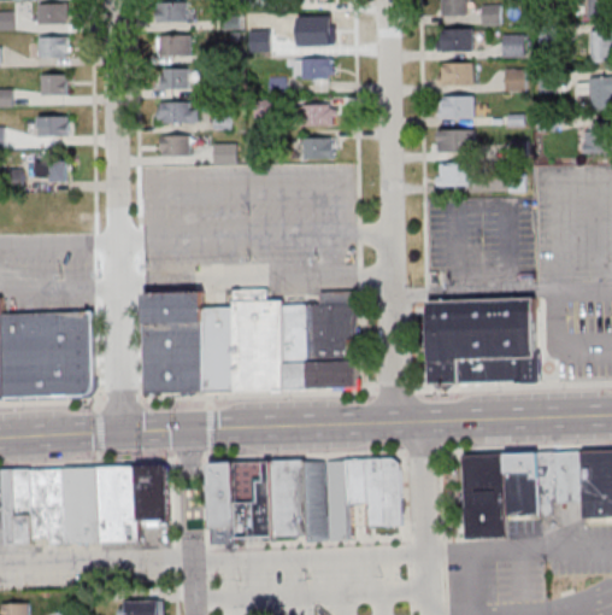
[(35,0),(63,0),(63,21),(36,21),(35,0)]
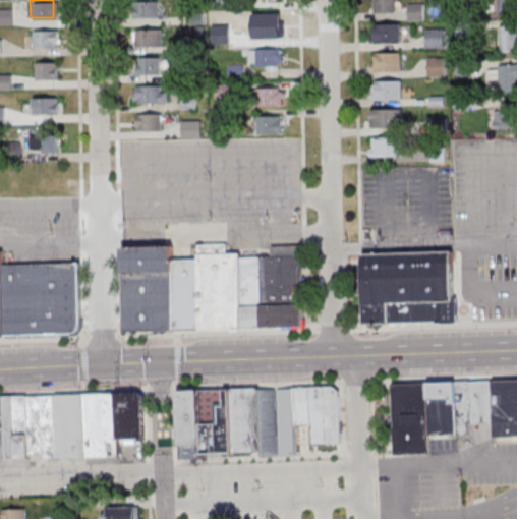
[(154,0),(155,16),(132,17),(131,0),(154,0)]
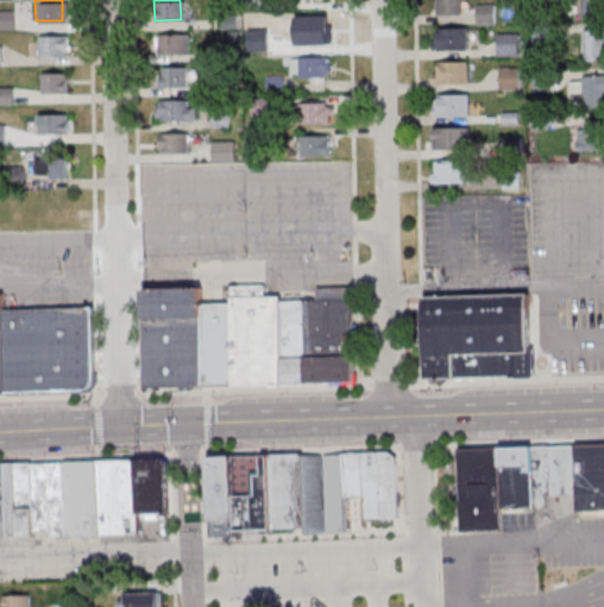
[(432,0),(432,12),(458,12),(458,0),(432,0)]
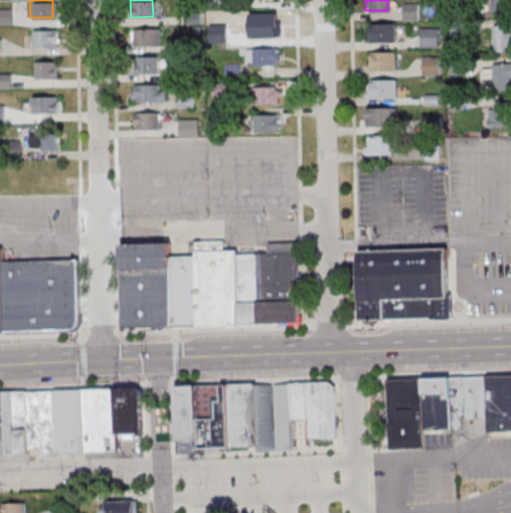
[(487,0),(488,12),(506,12),(506,0),(487,0)]
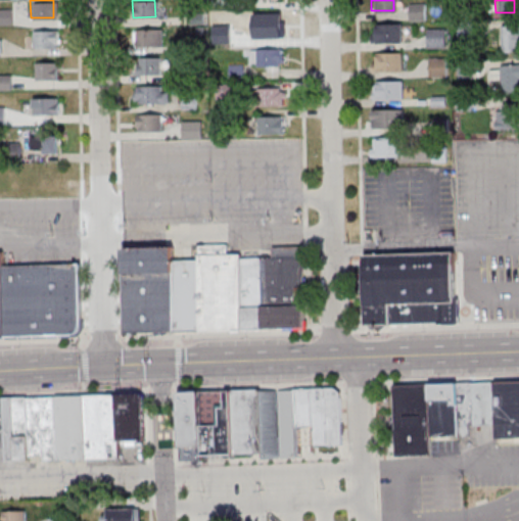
[(0,7),(9,7),(10,22),(0,22),(0,7)]
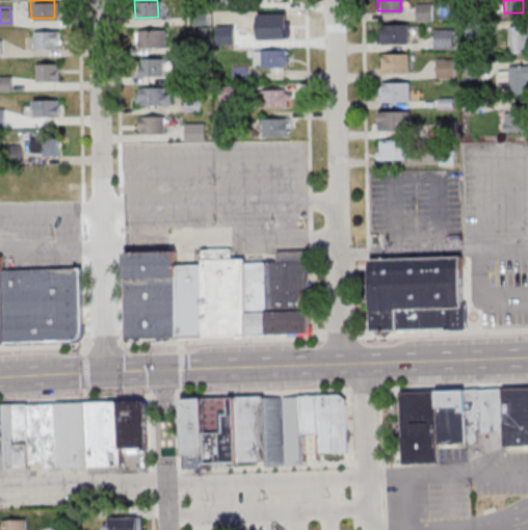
[(254,40),(284,40),(284,16),(263,16),(263,28),(254,28),(254,40)]
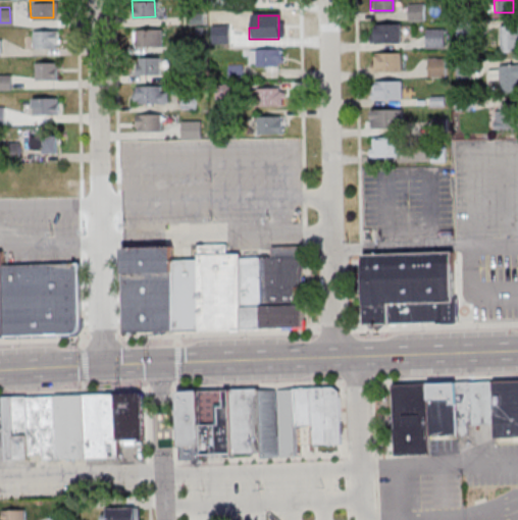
[(369,41),(399,41),(399,21),(369,21),(369,41)]
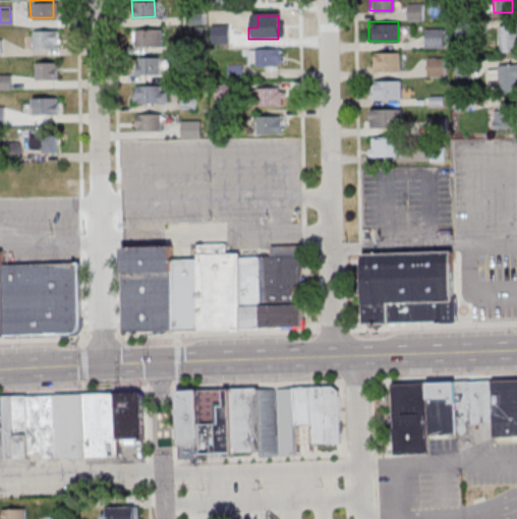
[(516,23),(497,23),(497,50),(516,50),(516,23)]
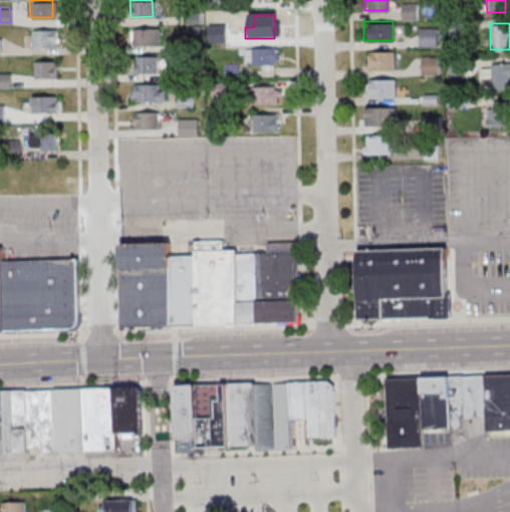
[(417,44),(435,44),(435,26),(417,26),(417,44)]
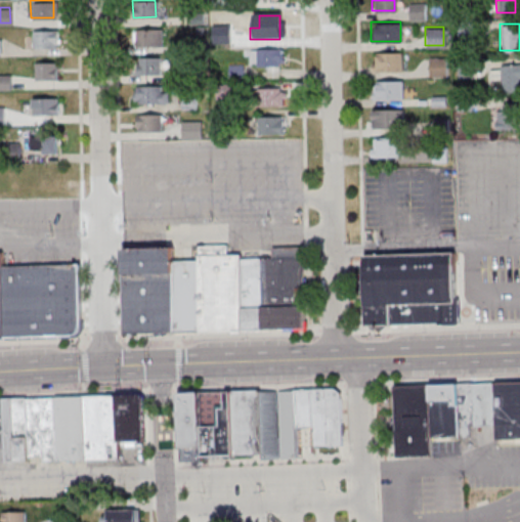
[(30,29),(52,28),(53,46),(31,46),(30,29)]
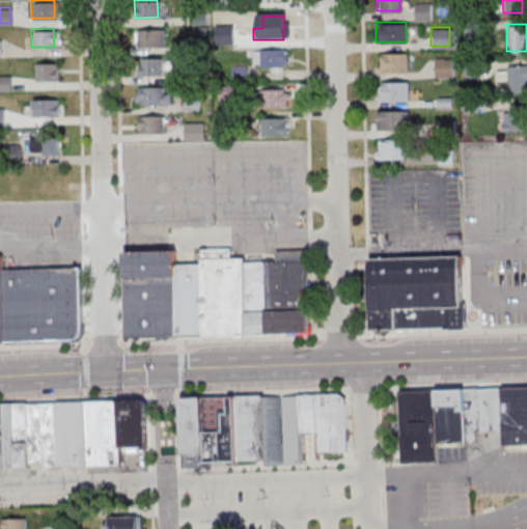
[(134,29),(134,46),(163,46),(163,29),(134,29)]
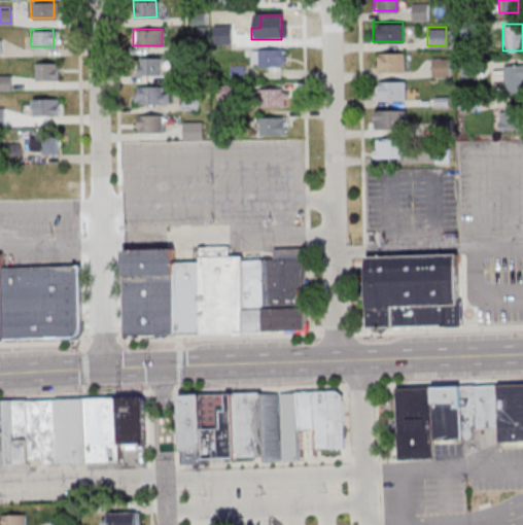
[(285,65),(285,47),(248,47),(248,65),(285,65)]
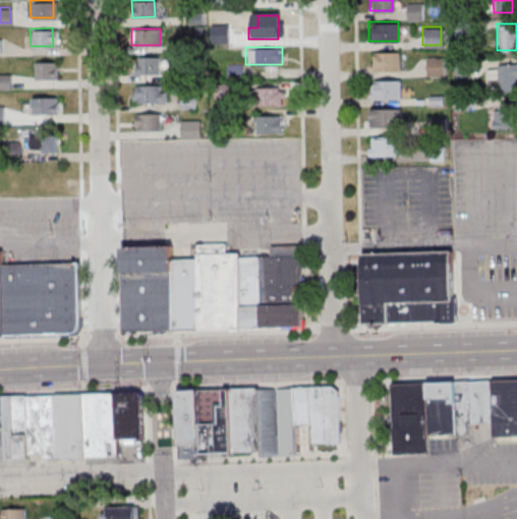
[(400,50),(368,50),(368,69),(400,69),(400,50)]
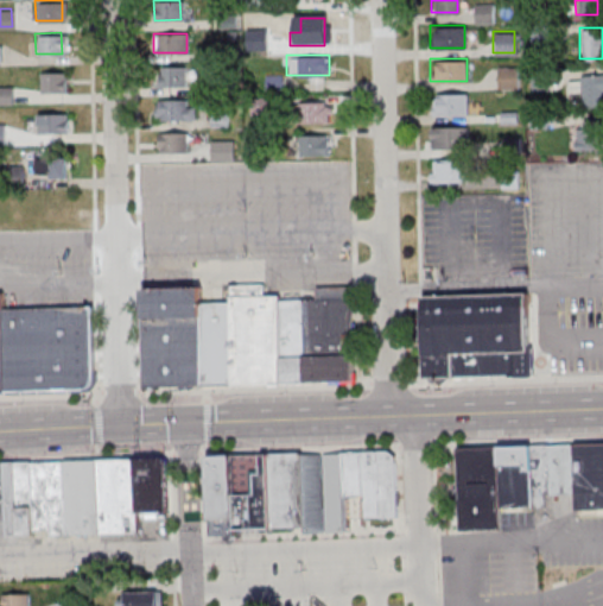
[(157,64),(183,64),(183,84),(157,86),(157,64)]
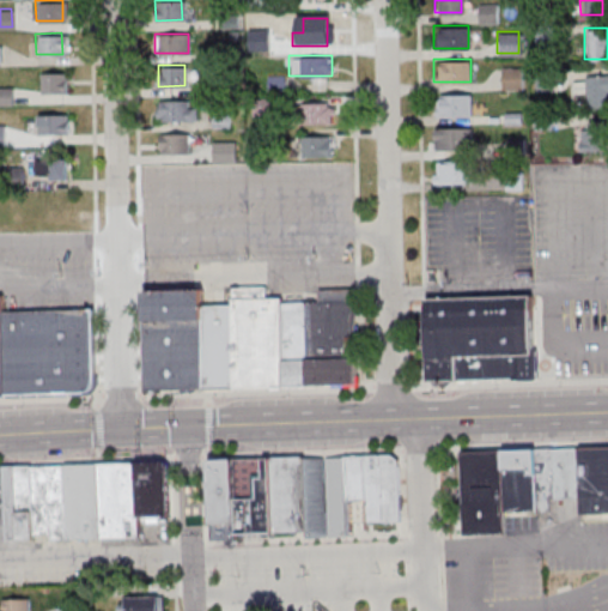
[(499,88),(520,88),(520,65),(499,65),(499,88)]
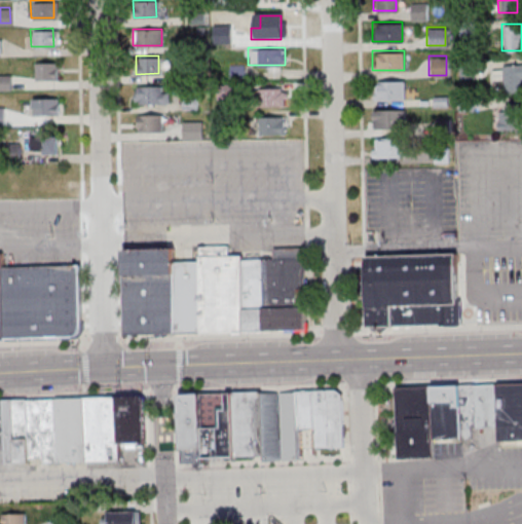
[(32,61),(54,61),(56,78),(32,79),(32,61)]
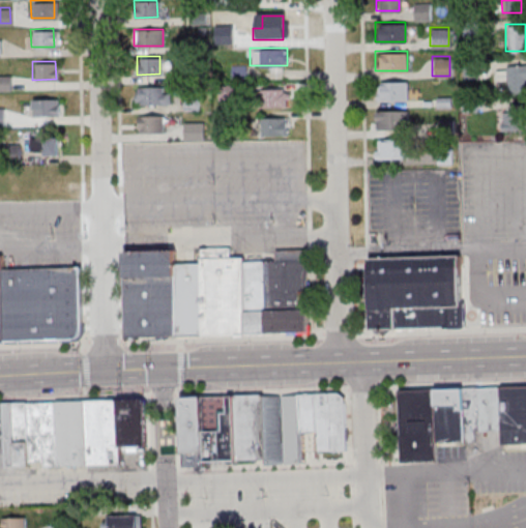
[(244,79),(244,63),(230,62),(229,79),(244,79)]
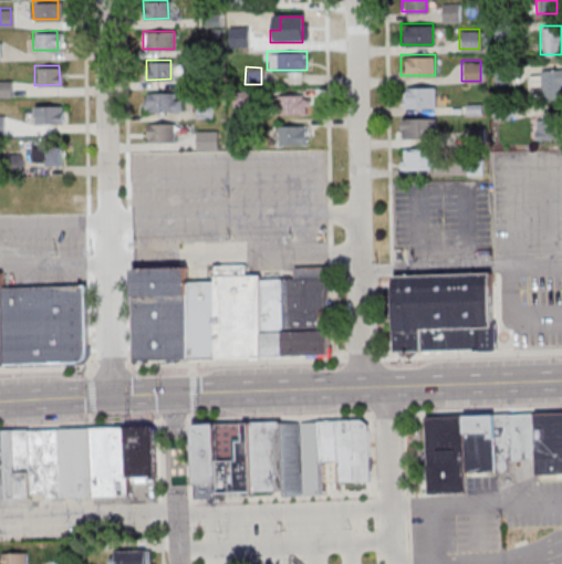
[(538,68),(538,97),(561,97),(561,68),(538,68)]
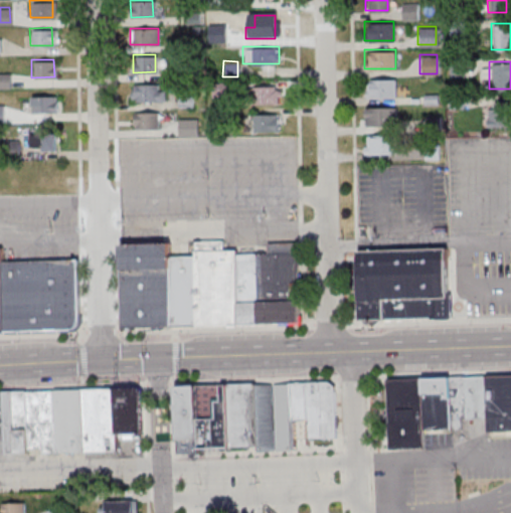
[(0,71),(8,71),(8,87),(0,87),(0,71)]
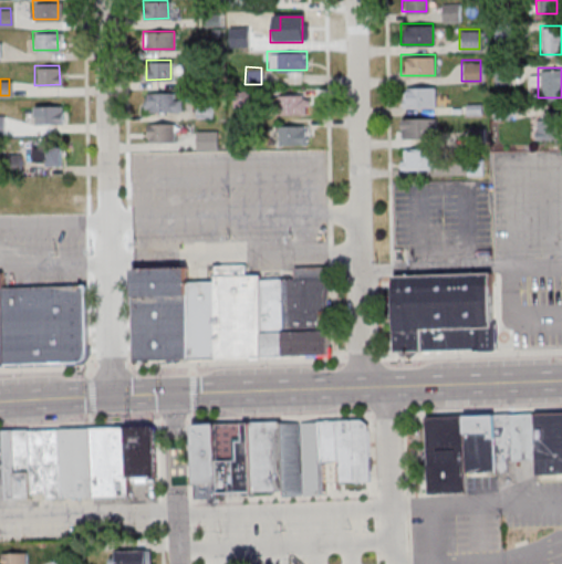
[(399,85),(399,106),(435,106),(435,85),(399,85)]
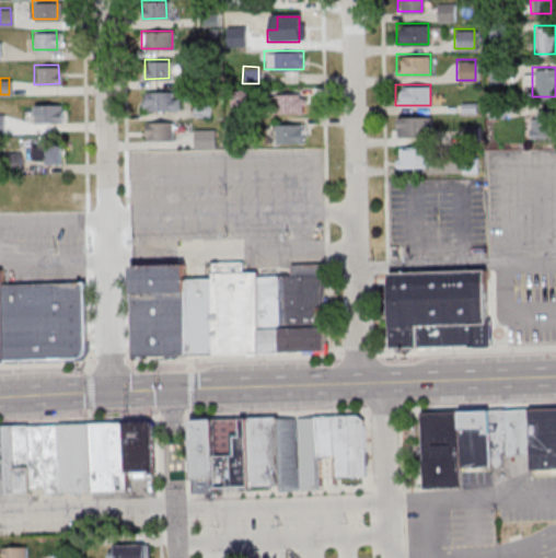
[(141,90),(141,109),(176,109),(176,90),(141,90)]
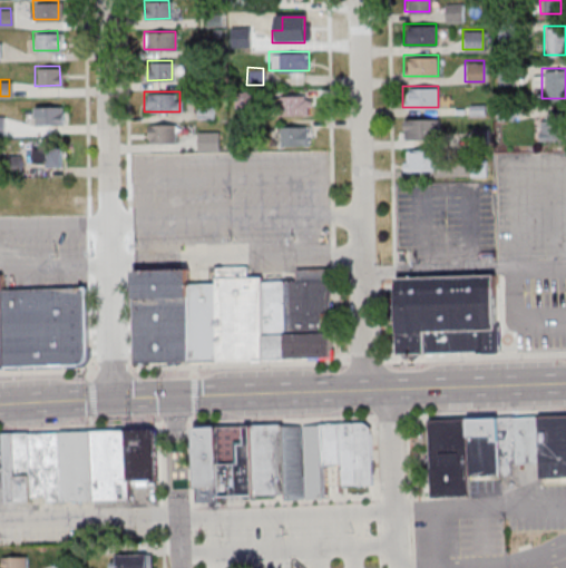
[(309,92),(279,92),(279,113),(309,113),(309,92)]
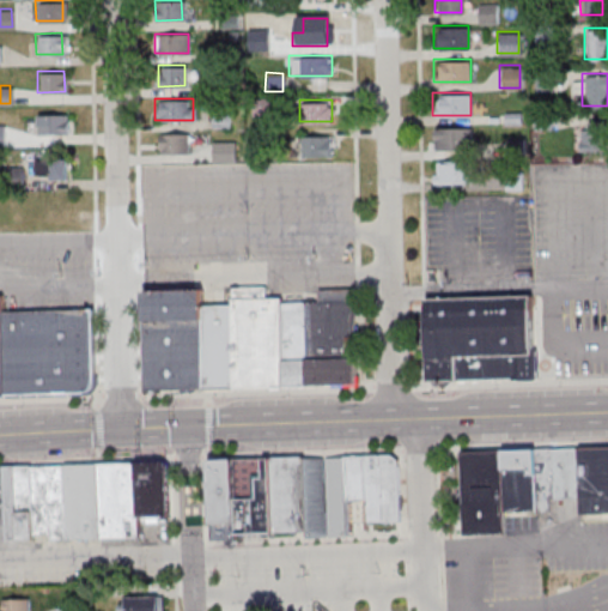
[(36,112),(62,112),(64,132),(37,133),(36,112)]
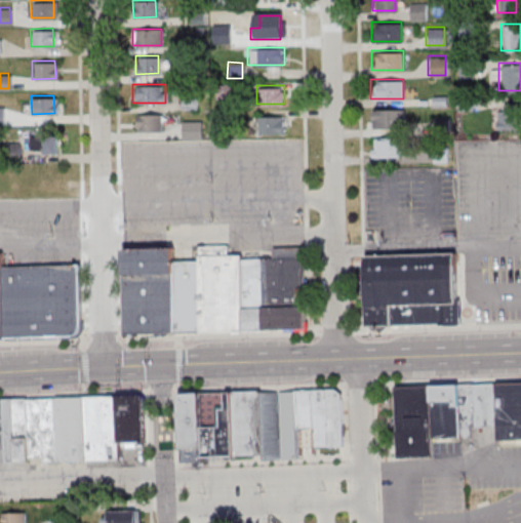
[(518,103),(502,103),(502,127),(518,127),(518,103)]
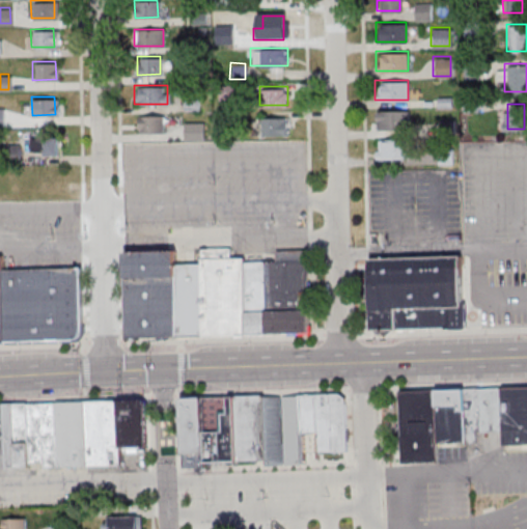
[(408,108),(375,108),(375,128),(408,128),(408,108)]
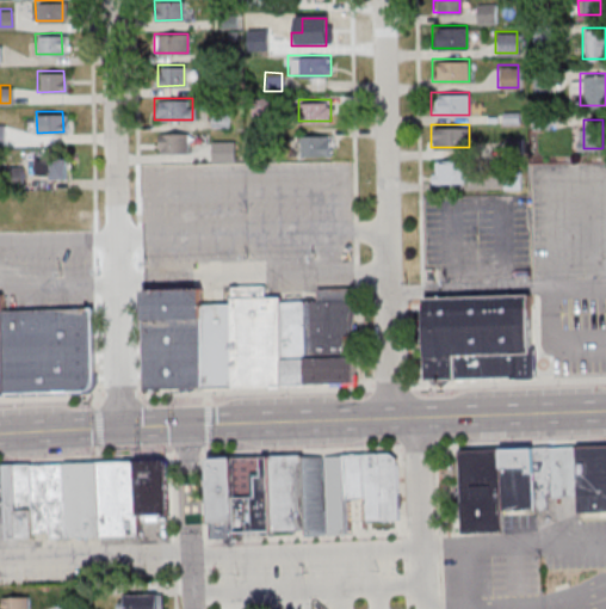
[(186,151),(186,130),(155,130),(155,151),(186,151)]
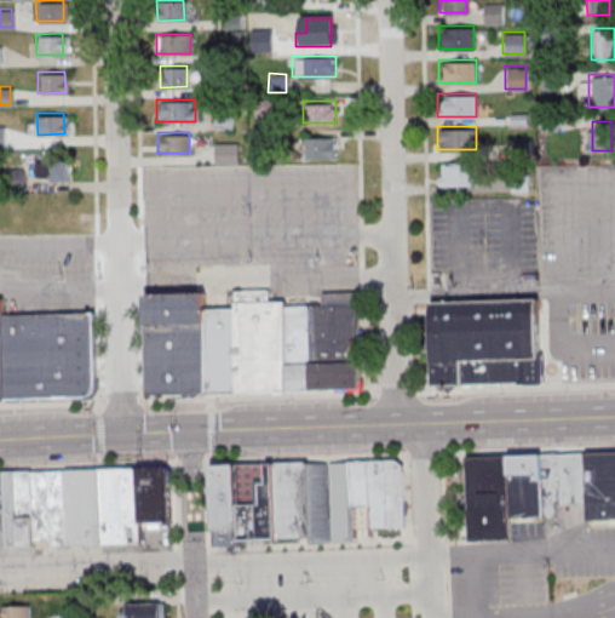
[(333,135),(300,135),(300,155),(333,155),(333,135)]
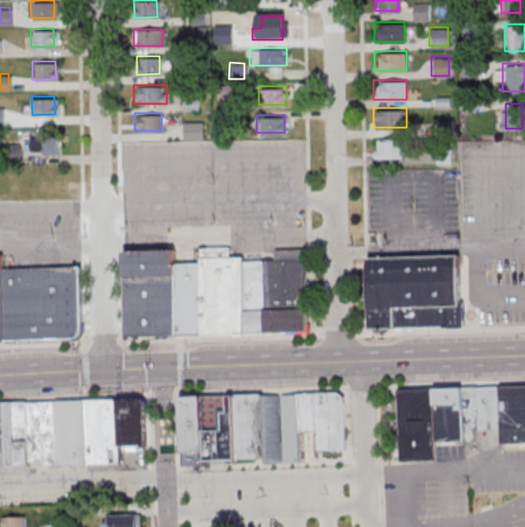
[(202,120),(181,120),(181,137),(202,137),(202,120)]
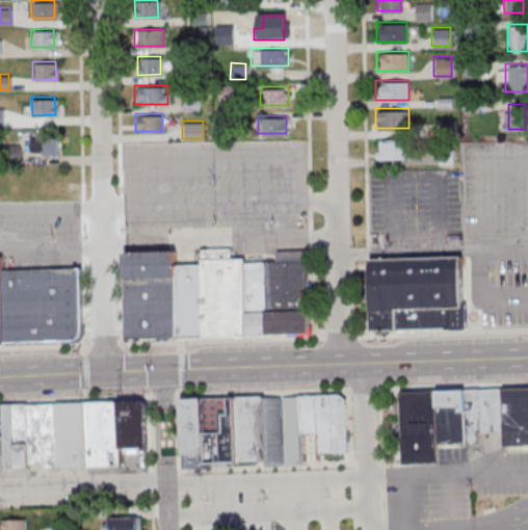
[(28,136),(54,135),(55,153),(41,153),(41,149),(29,150),(28,136)]
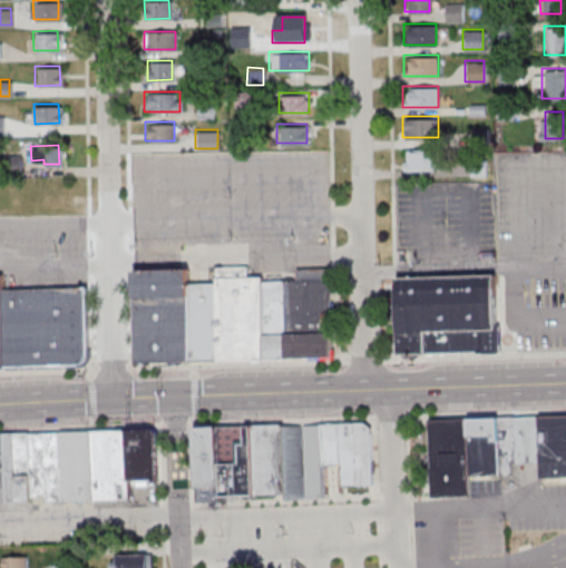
[(405,147),(405,159),(401,159),(401,167),(438,167),(438,147),(405,147)]
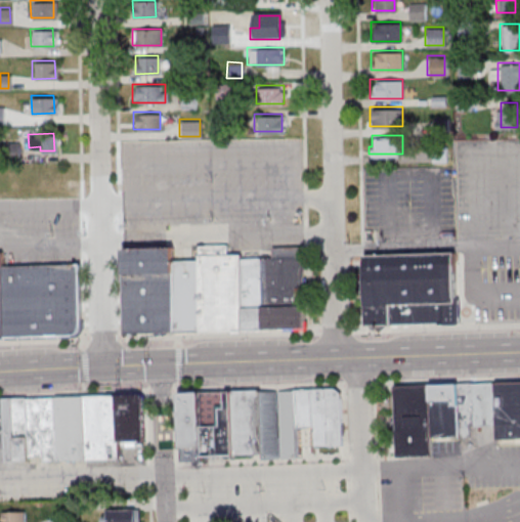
[(0,141),(0,157),(17,157),(17,141),(0,141)]
